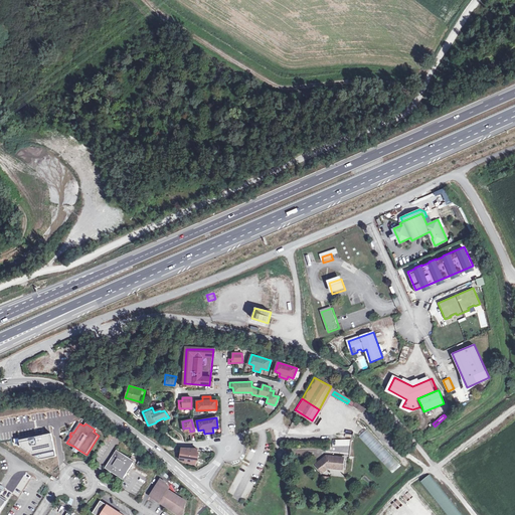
[(358,438),(390,472),(399,464),(367,430),(358,438)]
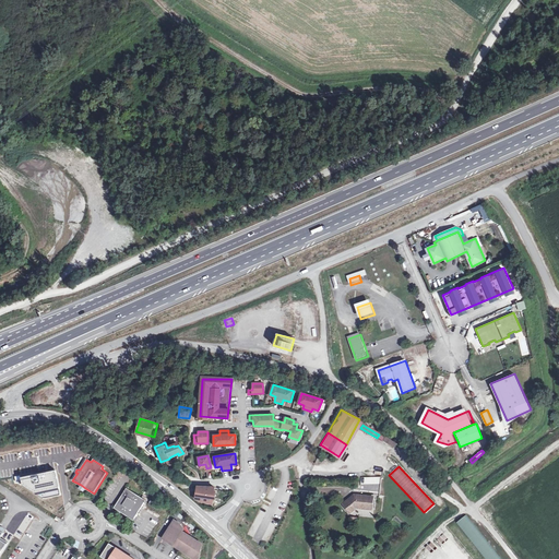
[(56,470),(20,477),(21,485),(36,495),(43,499),(60,496),(59,490),(56,470)]
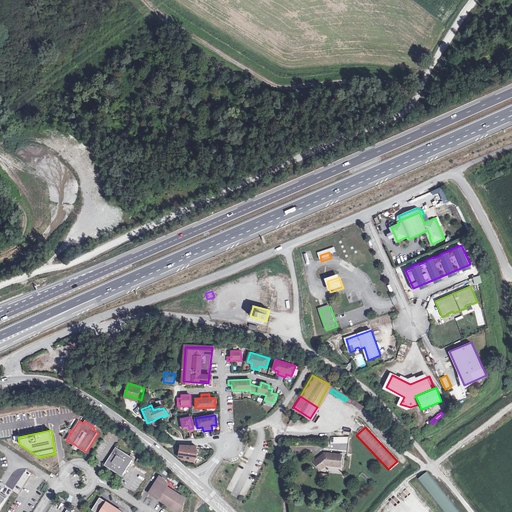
[(181,446),(178,459),(195,463),(197,447),(181,446)]
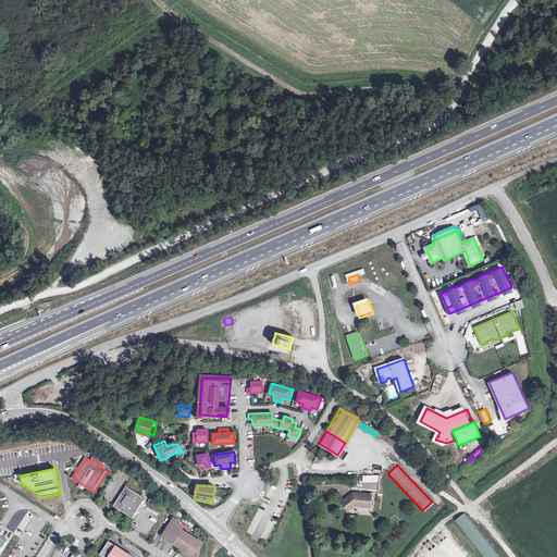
[(126,489),(121,496),(122,497),(119,502),(118,500),(112,508),(132,521),(133,519),(132,519),(136,514),(135,514),(138,509),(139,509),(143,504),(144,505),(145,503),(126,489)]
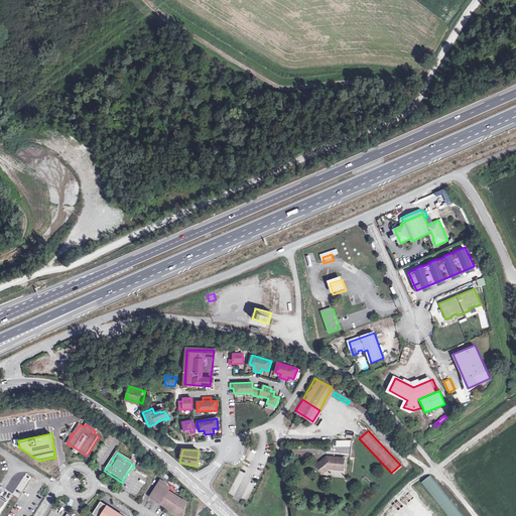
[(344,456),(326,454),(326,459),(320,459),(315,463),(323,472),(328,467),(343,468),(344,456)]
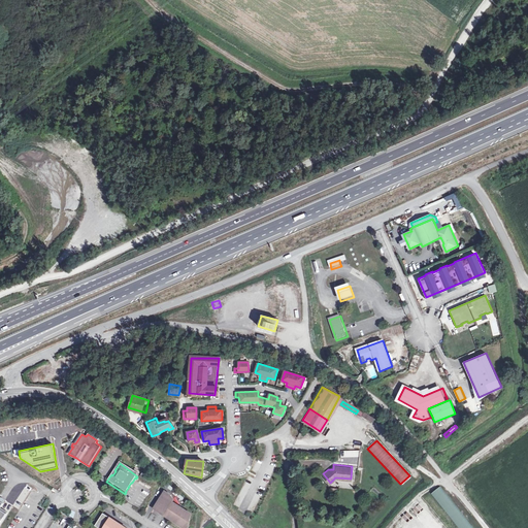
[(431,494),(457,527),(473,527),(440,487),(431,494)]
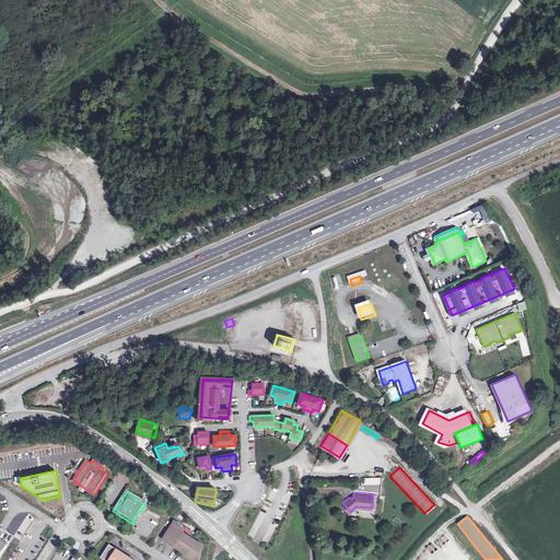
[(77,520),(81,532),(89,529),(84,517),(77,520)]
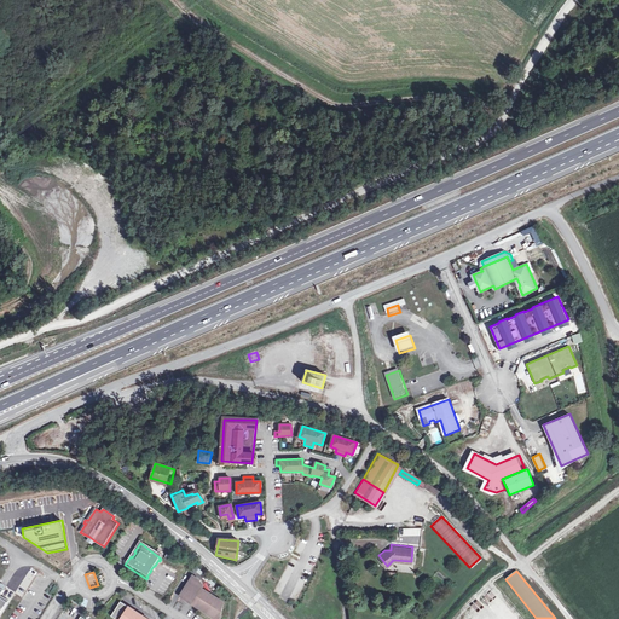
[(191,582),(177,601),(187,609),(189,609),(195,613),(195,614),(201,618),(218,618),(219,617),(221,611),(198,595),(201,591),(198,586),(197,586),(191,582)]
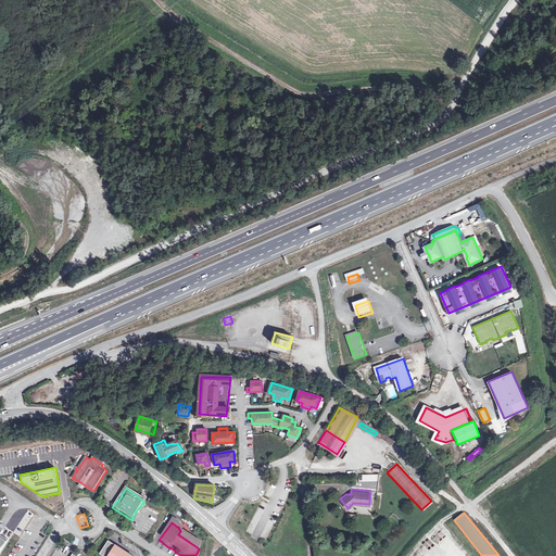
[(432,538),(447,555),(464,555),(442,530),(432,538)]
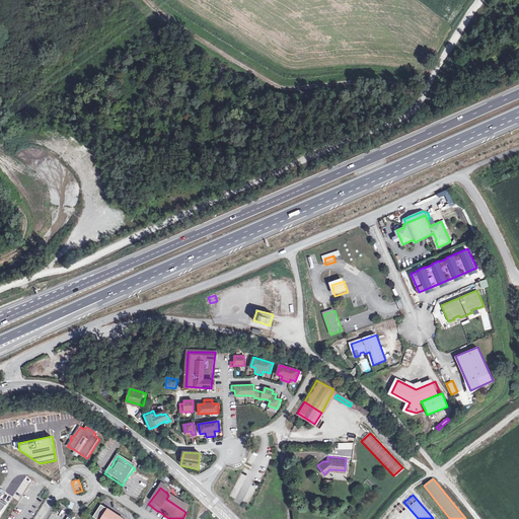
[(123,518),(101,505),(93,517),(95,518),(123,518)]
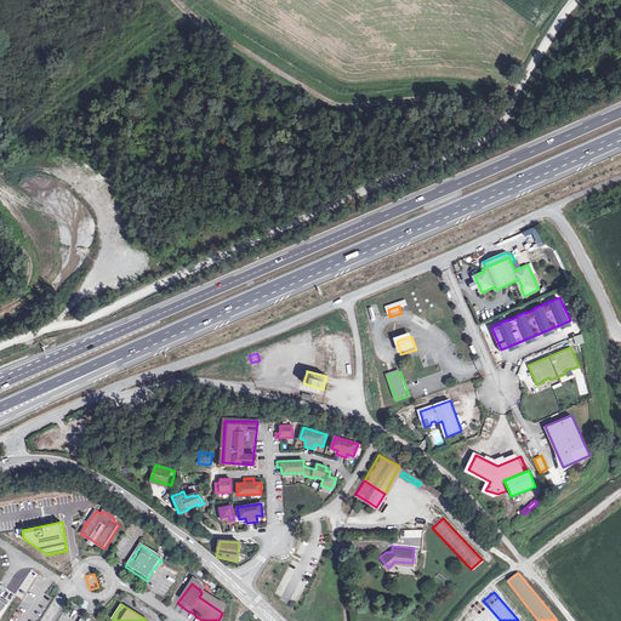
[(468,614),(474,620),(494,620),(479,604),(468,614)]
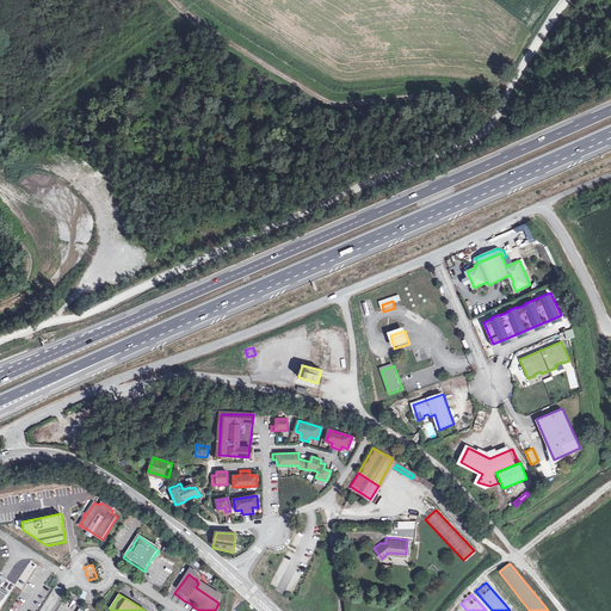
All buildings are outlined.
